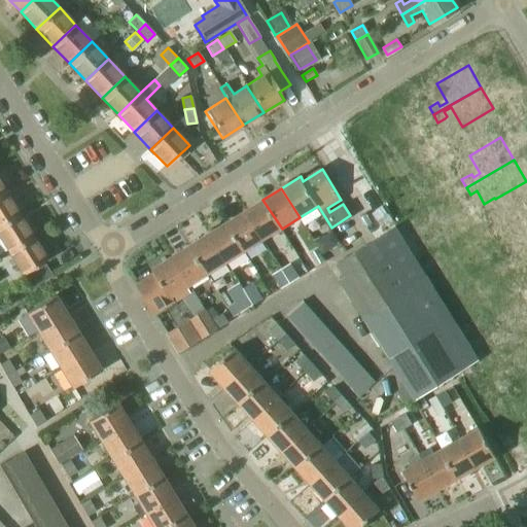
[(0,195),(0,225),(19,214),(5,191),(0,195)]
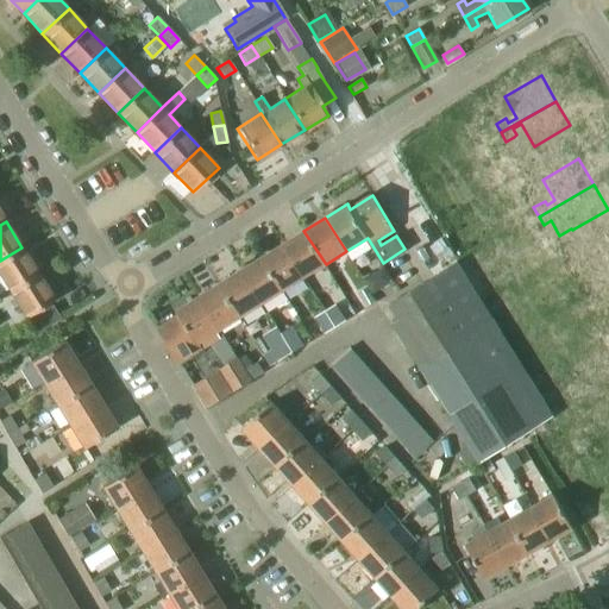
[(303,231),(283,244),(305,277),(326,264),(303,231)]
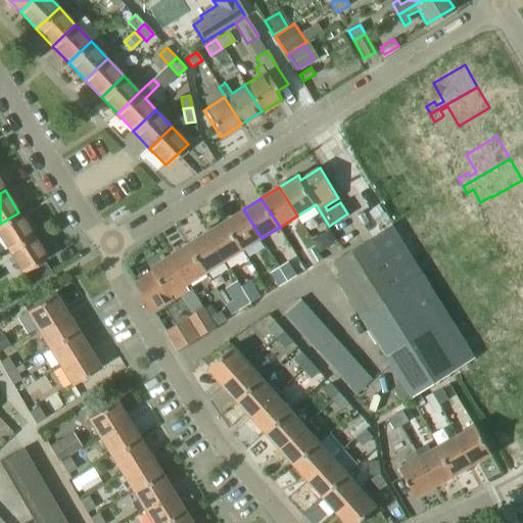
[(225,221),(243,249),(262,238),(243,209),(225,221)]
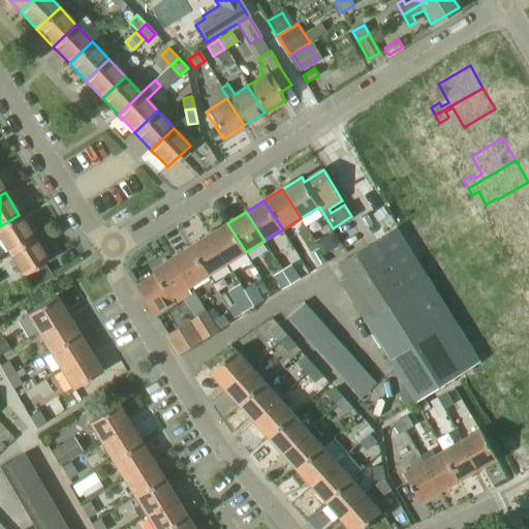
[(0,226),(0,239),(8,253),(33,238),(19,215),(0,226)]
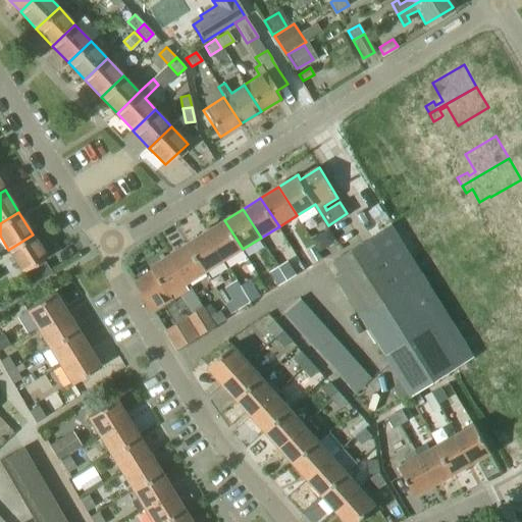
[(507,239),(503,241),(508,250),(521,242),(521,212),(512,218),(521,235),(521,236),(515,240),(512,236),(507,239)]
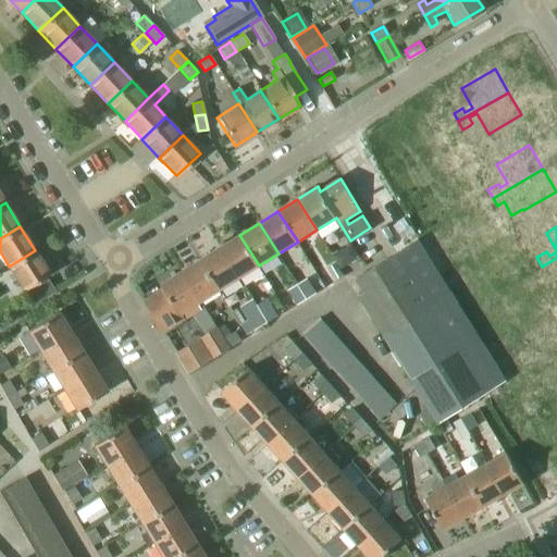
[(240,277),(259,265),(239,235),(221,247),(240,277)]
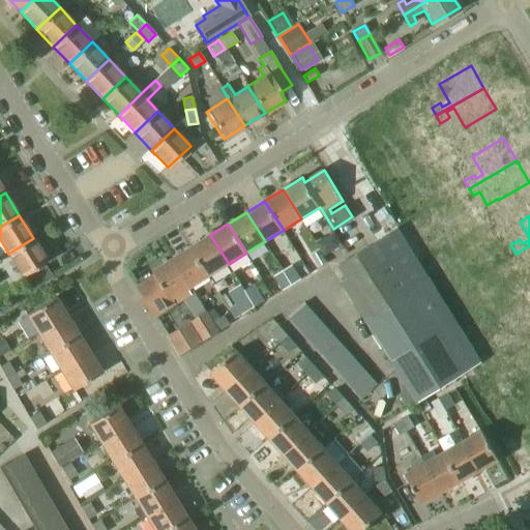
[(348,276),(342,281),(370,324),(401,304),(433,285),(398,228),(340,263),(348,276)]
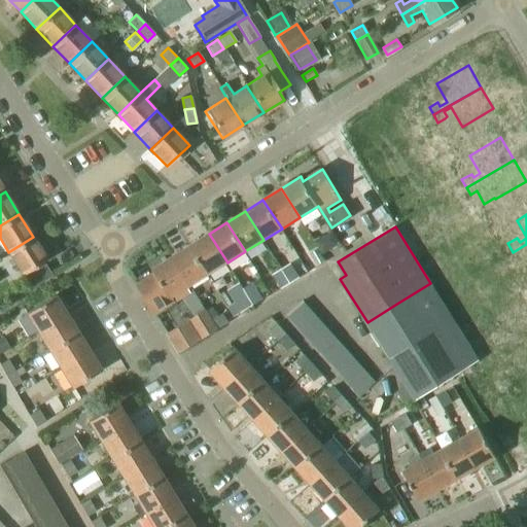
[(227,262),(209,234),(190,245),(209,274),(227,262)]
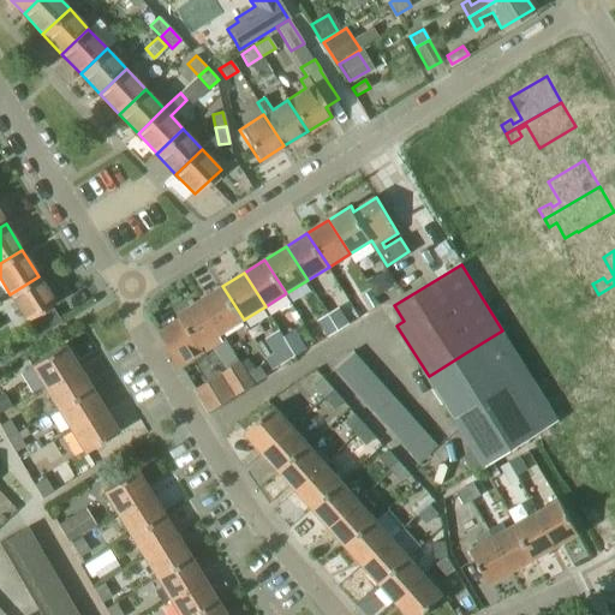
[(39,276),(10,294),(27,321),(55,303),(39,276)]
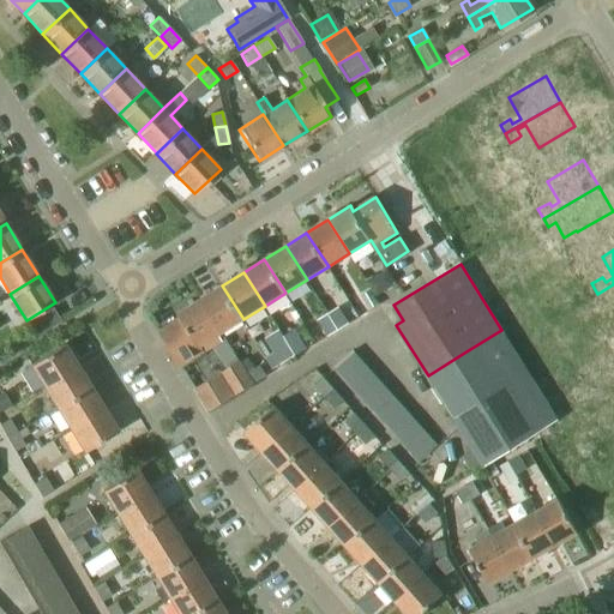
[(357,295),(367,312),(380,304),(362,276),(354,282),(361,294),(357,295)]
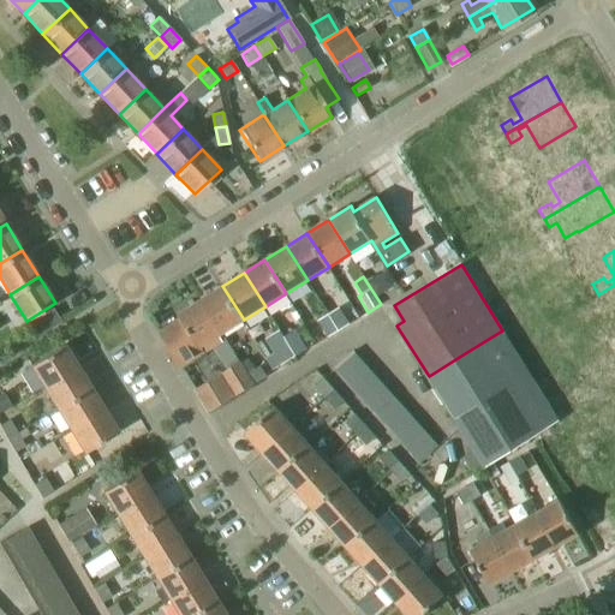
[(614,285),(598,294),(586,303),(591,311),(596,308),(610,299),(614,306),(614,285)]
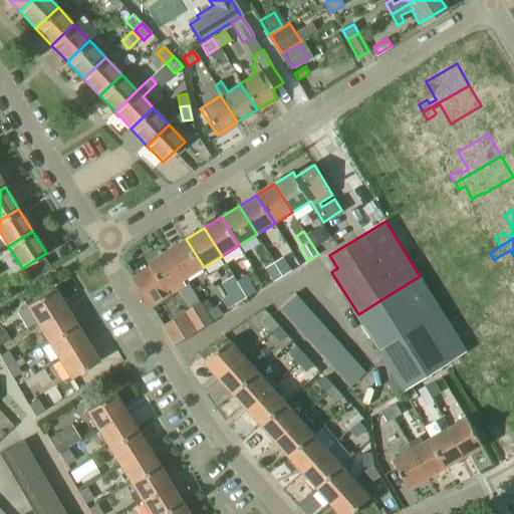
[(186,278),(204,267),(186,239),(168,250),(186,278)]
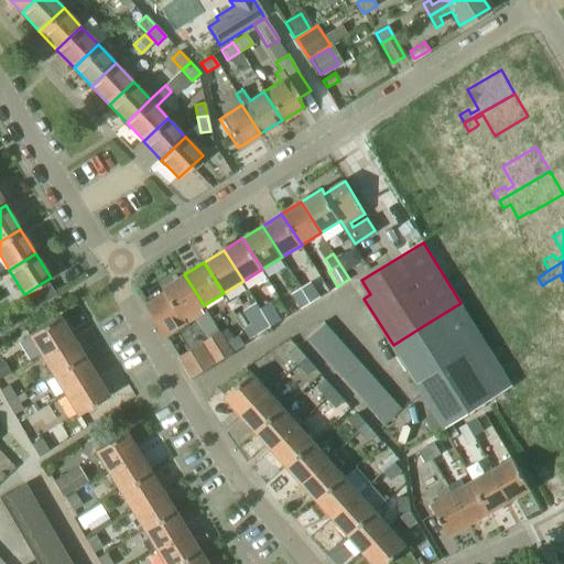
[(166,292),(147,304),(167,337),(187,324),(195,320),(201,316),(205,314),(204,312),(202,307),(204,305),(184,274),(164,286),(166,292)]
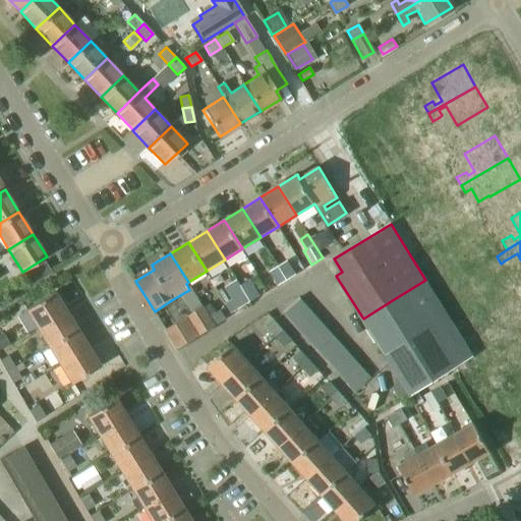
[(44,261),(29,271),(36,283),(51,273),(44,261)]
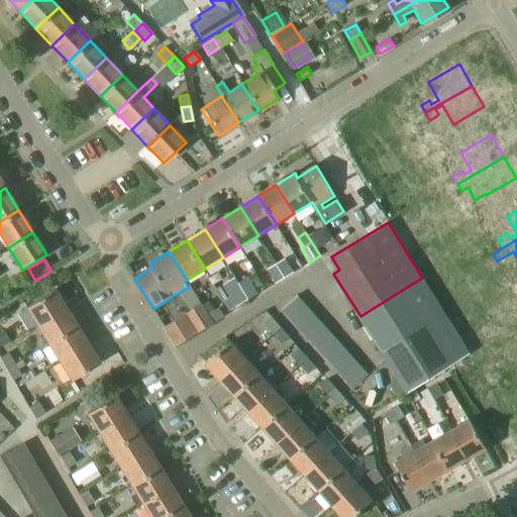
[(286,259),(277,264),(285,278),(294,273),(286,259)]
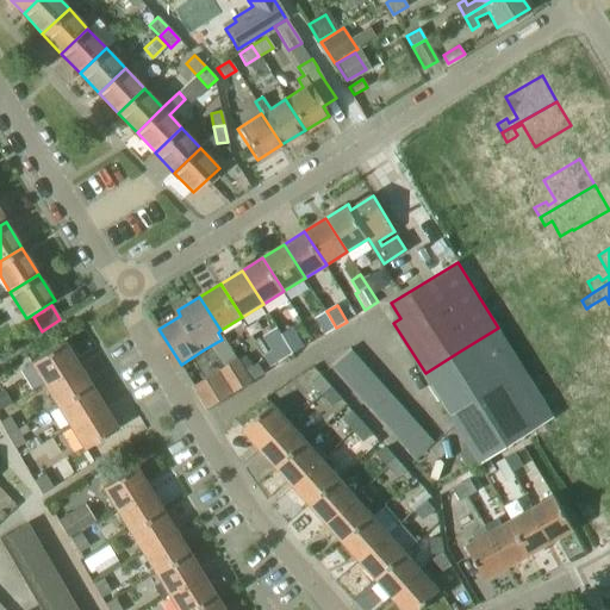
[(327,311),(316,318),(325,335),(336,328),(327,311)]
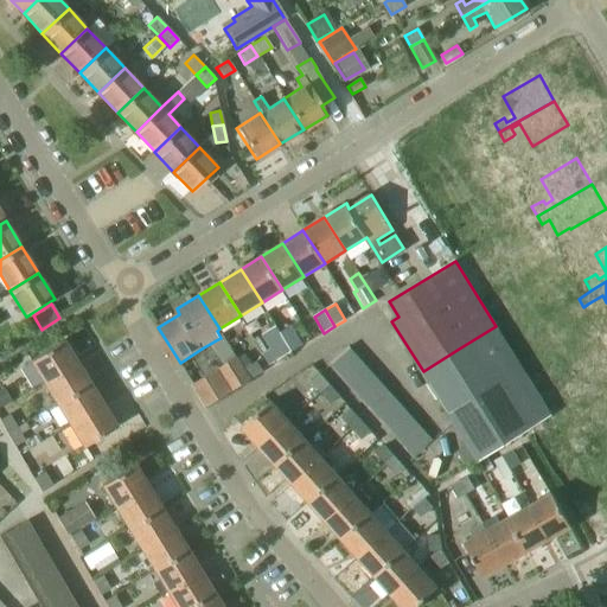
[(292,325),(280,332),(281,333),(292,352),(304,345),(292,326),(292,325)]
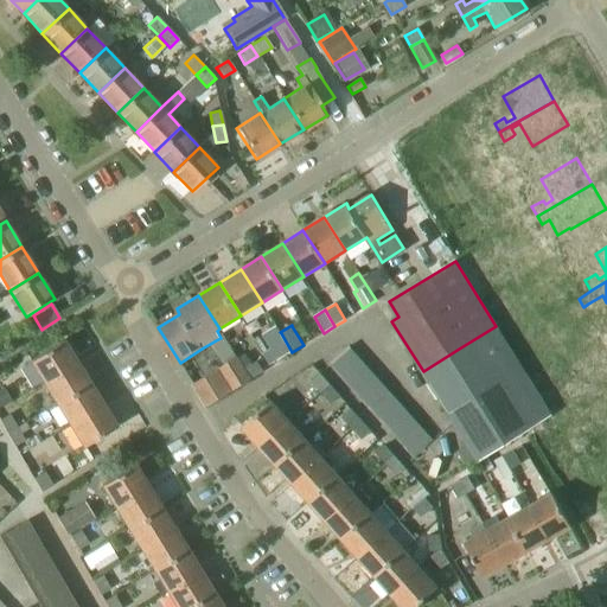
[(281,333),(276,326),(263,334),(270,347),(262,353),(269,365),(292,352),(281,333)]
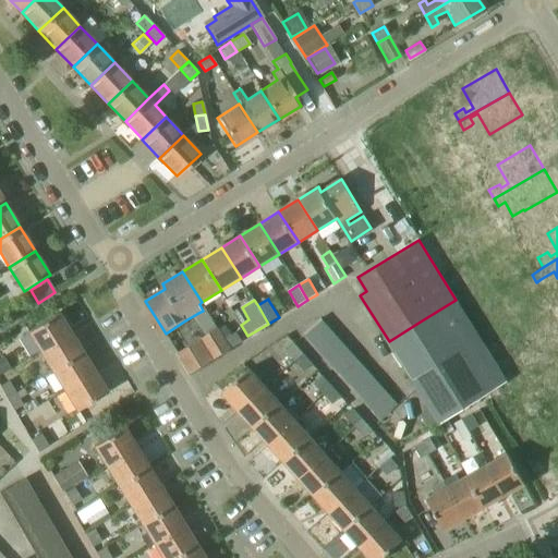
[(484,397),(508,381),(486,348),(456,300),(422,320),(389,341),(432,409),(421,415),(429,429),(447,419),(484,397)]
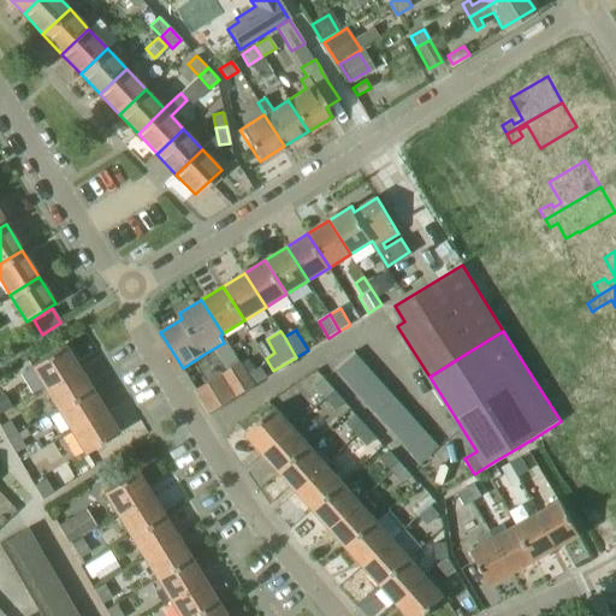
[(30,367),(43,389),(77,367),(63,345),(30,367)]
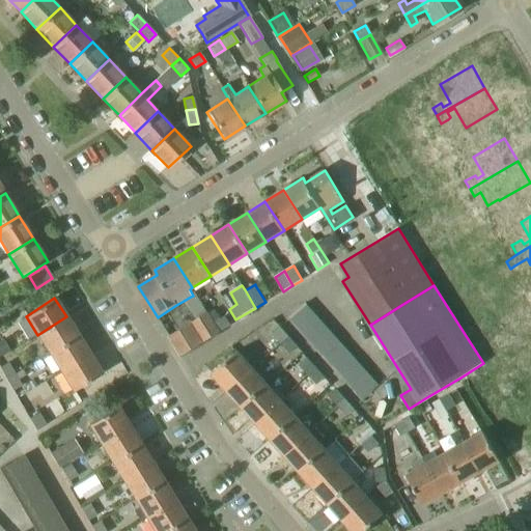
[(290,317),(298,325),(313,312),(306,304),(290,317)]
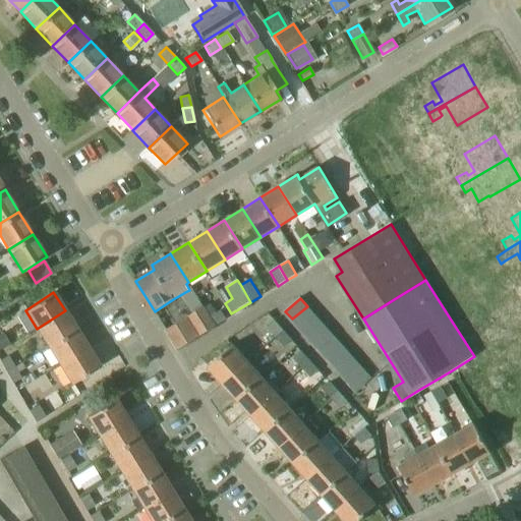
[(292,319),(299,327),(313,313),(307,306),(292,319)]
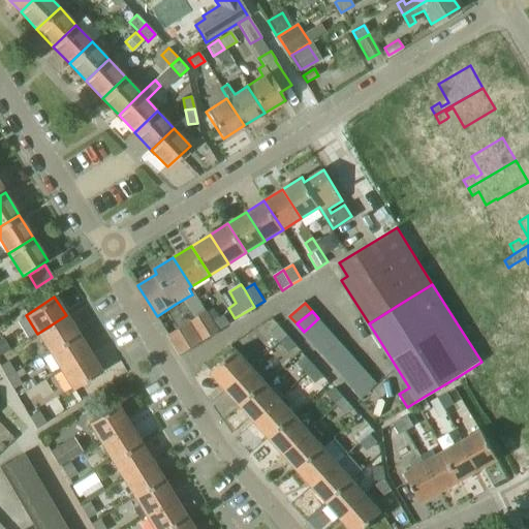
[(200,316),(192,321),(204,340),(219,331),(218,330),(213,321),(207,312),(200,316)]
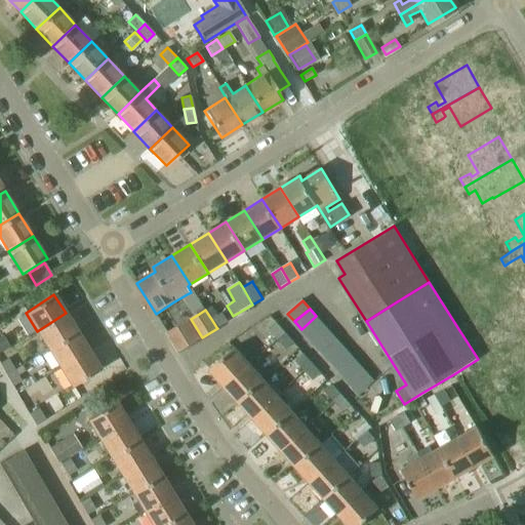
[(223,312),(211,319),(216,327),(217,328),(229,322),(223,312)]
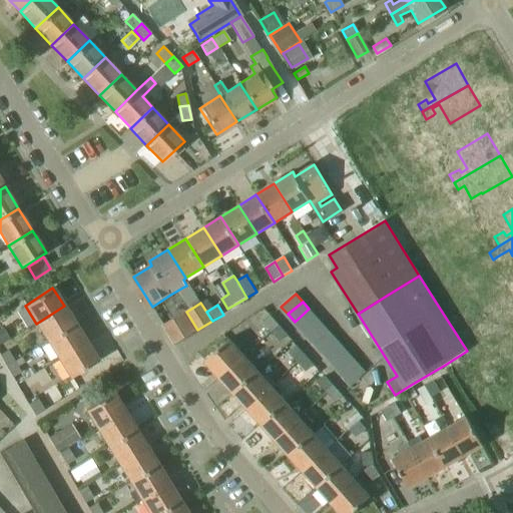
[(36,324),(47,342),(75,324),(64,306),(36,324)]
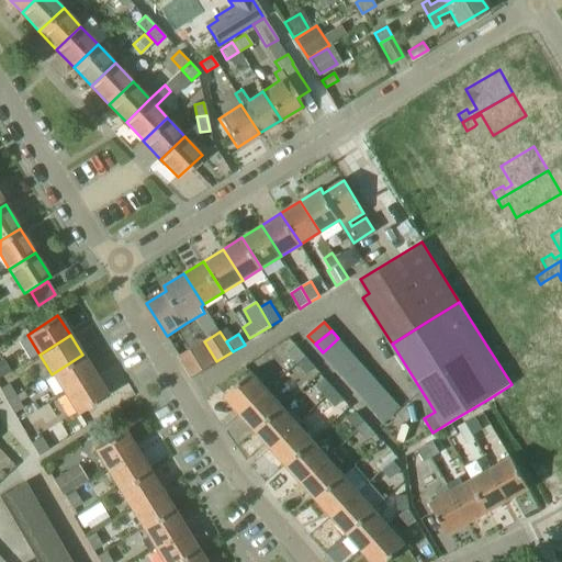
[(323,352),(329,361),(346,347),(338,338),(323,352)]
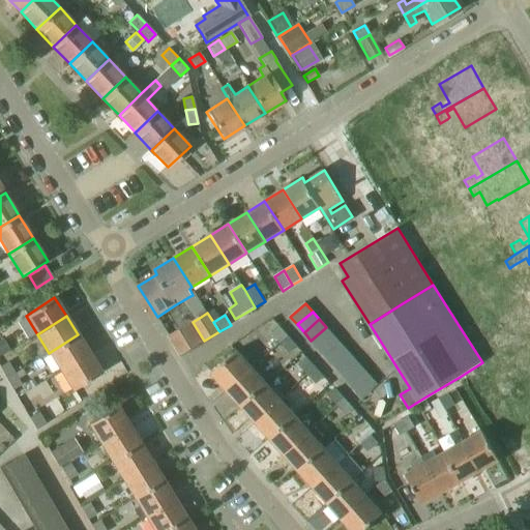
[(204,341),(193,322),(169,336),(180,355),(204,341)]
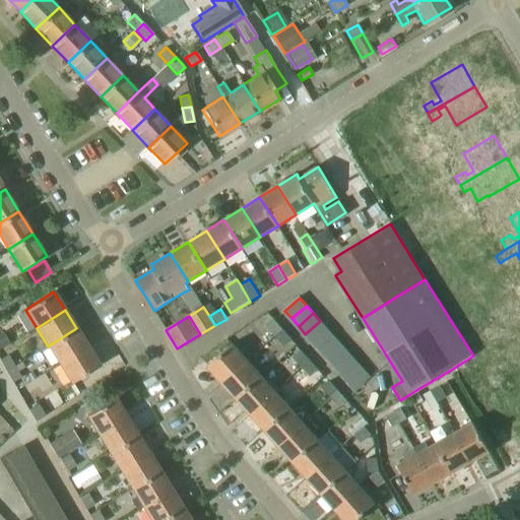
[(266,326),(274,335),(282,328),(273,319),(266,326)]
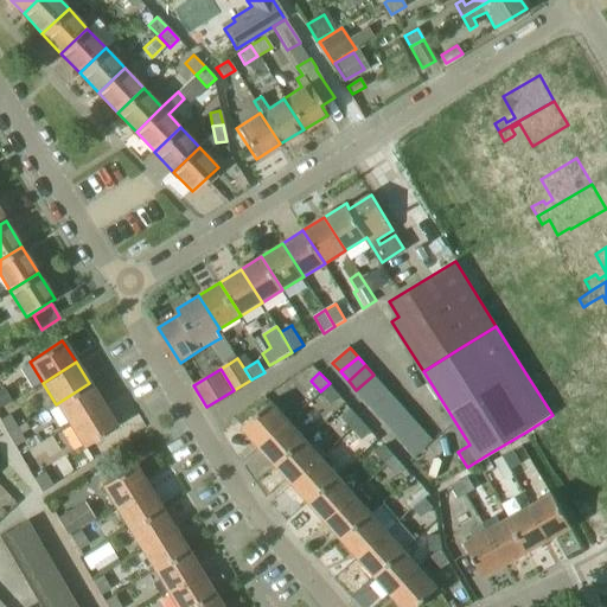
[(356,390),(364,398),(382,383),(374,375),(356,390)]
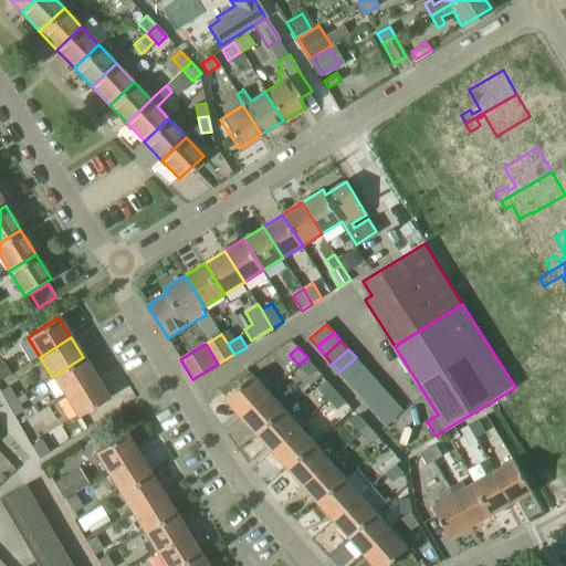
[(52,377),(65,397),(95,377),(83,357),(52,377)]
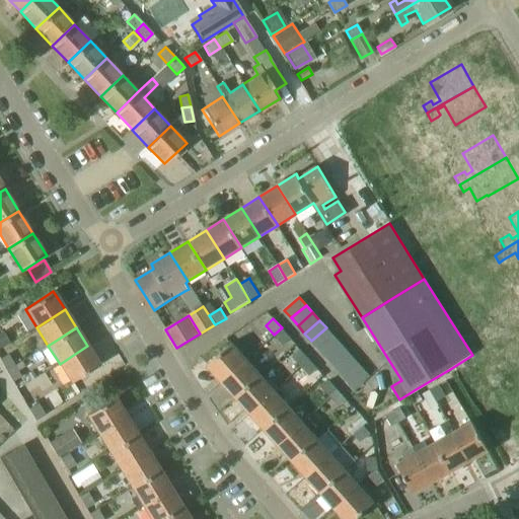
[(282,327),(274,335),(283,346),(291,339),(282,327)]
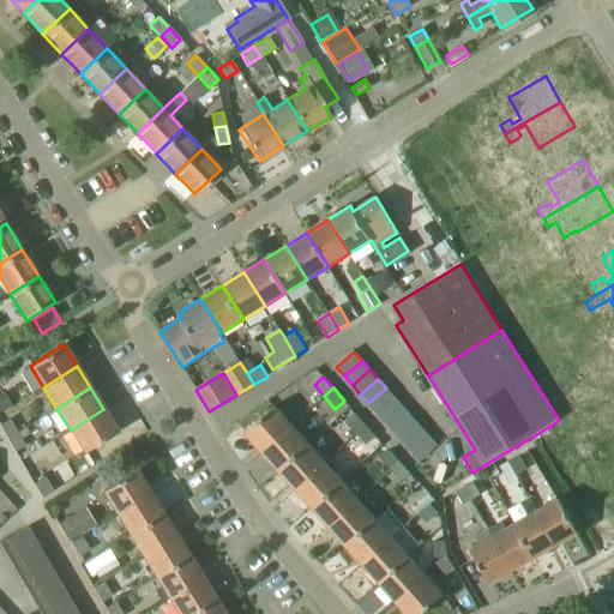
[(395,396),(386,387),(368,403),(377,413),(395,396)]
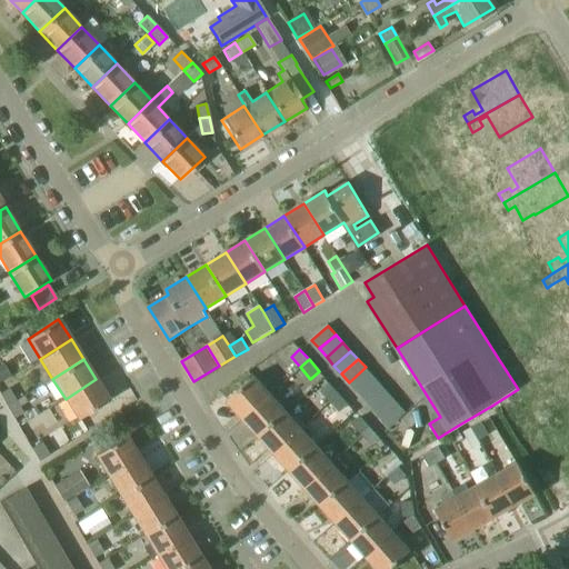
[(0,380),(10,376),(2,363),(0,365),(0,380)]
